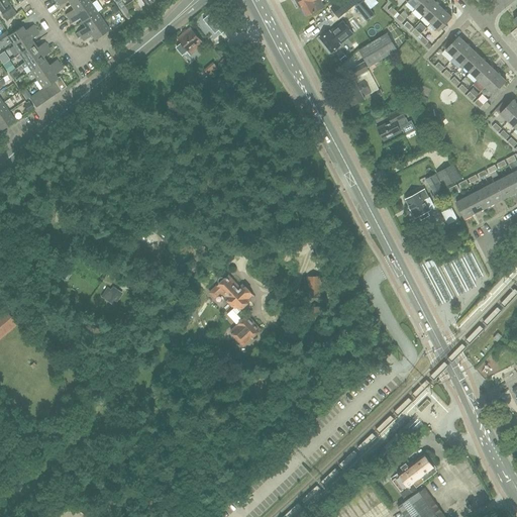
[(0,0),(0,11),(2,14),(6,20),(15,14),(5,0),(0,0)]
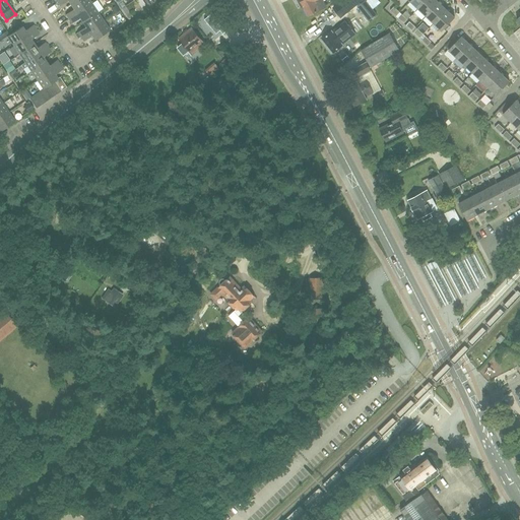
[(88,0),(77,0),(70,5),(73,9),(65,14),(68,19),(91,3),(88,0)]
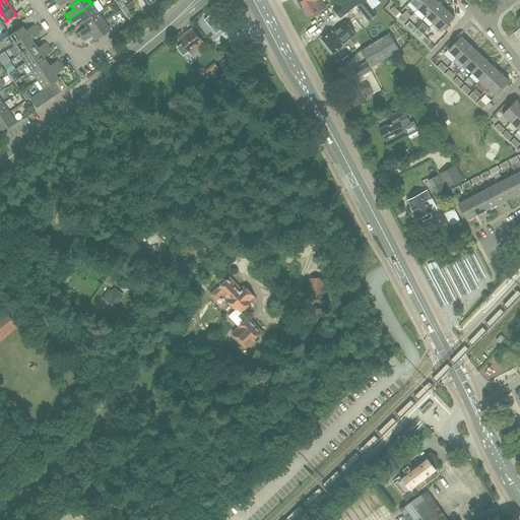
[(299,0),(308,16),(327,7),(323,0),(299,0)]
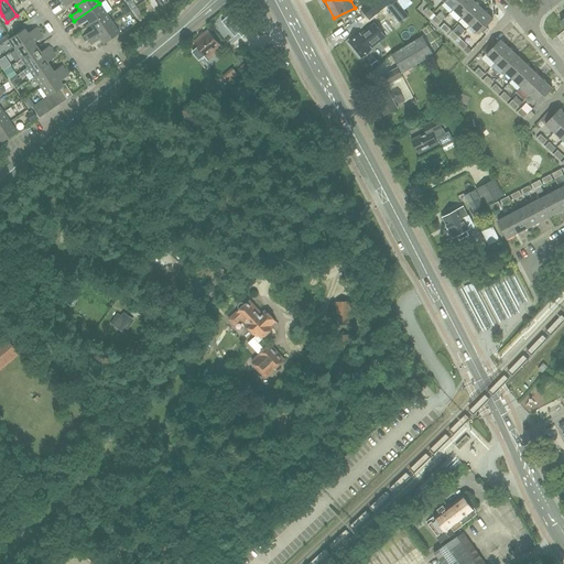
[(370,0),(360,9),(368,19),(392,0),(370,0)]
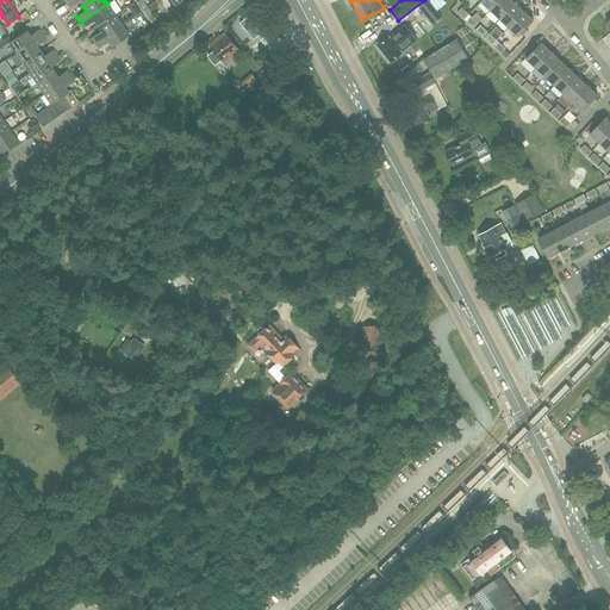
[(427,0),(418,7),(419,8),(433,24),(442,17),(428,0),(427,0)]
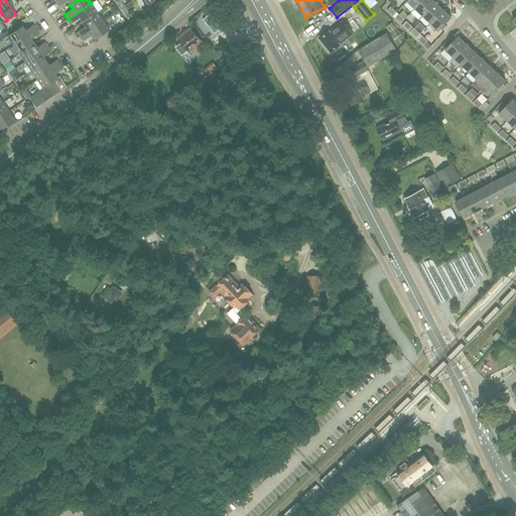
[(407,0),(406,1),(414,8),(421,0),(407,0)]
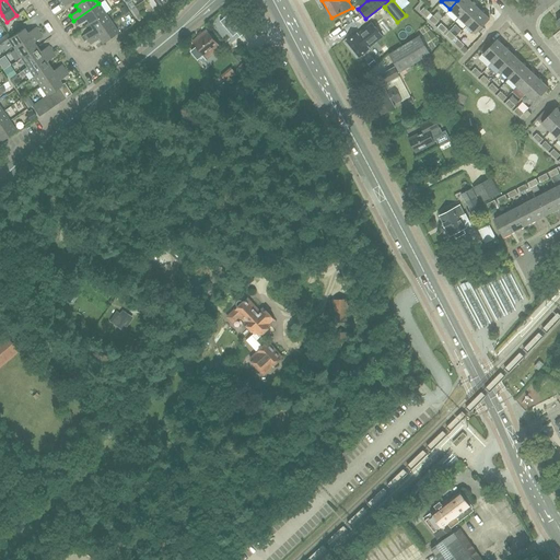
[(469,0),(457,0),(450,9),(458,18),(471,2),(469,0)]
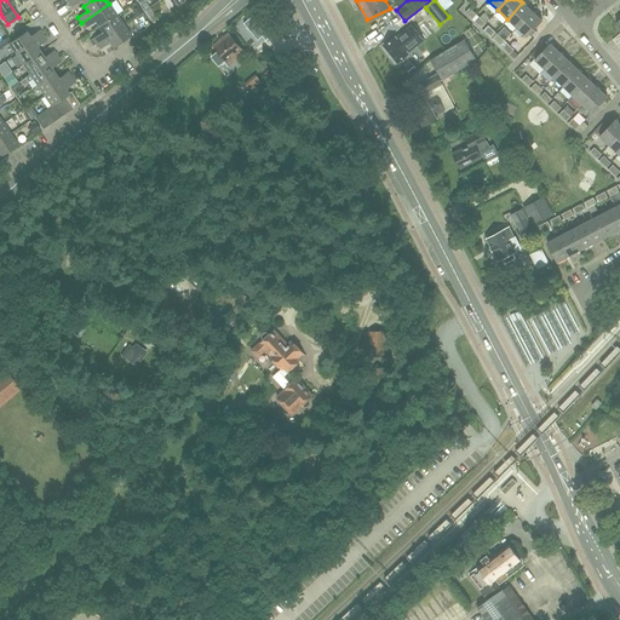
[(522,3),(507,19),(516,28),(532,11),(522,3)]
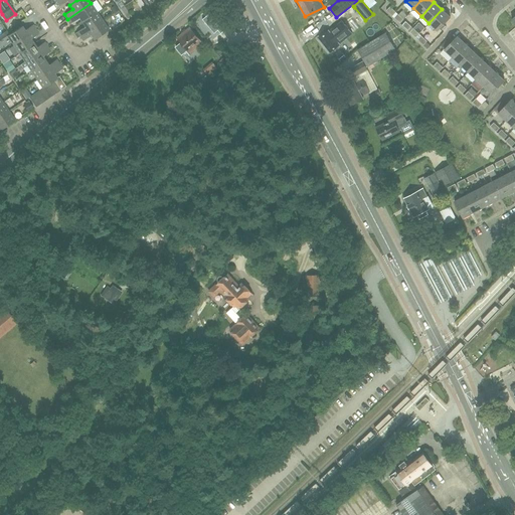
[(91,3),(67,19),(70,23),(78,18),(81,22),(97,12),(91,3)]
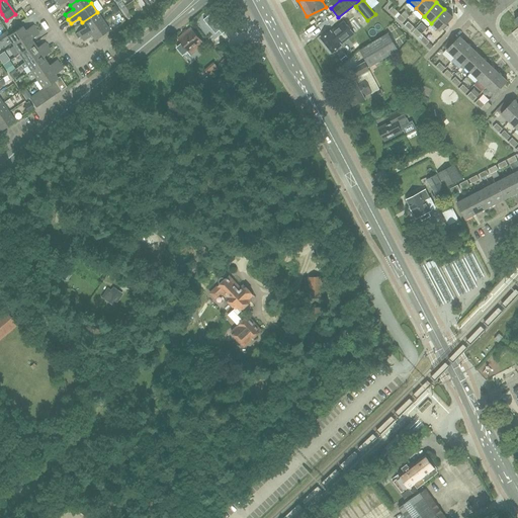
[(119,8),(127,20),(133,16),(124,5),(119,8)]
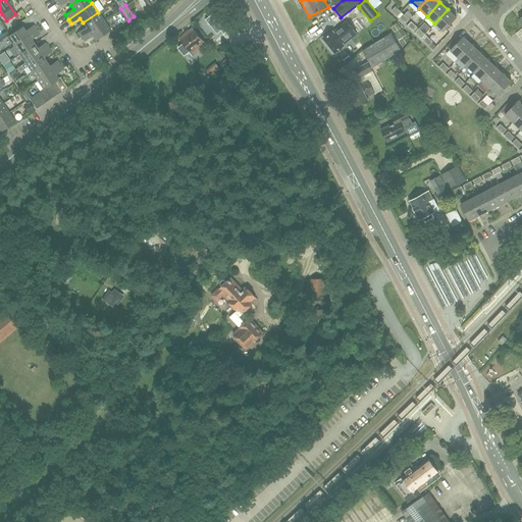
[(402,12),(396,6),(392,10),(398,16),(402,12)]
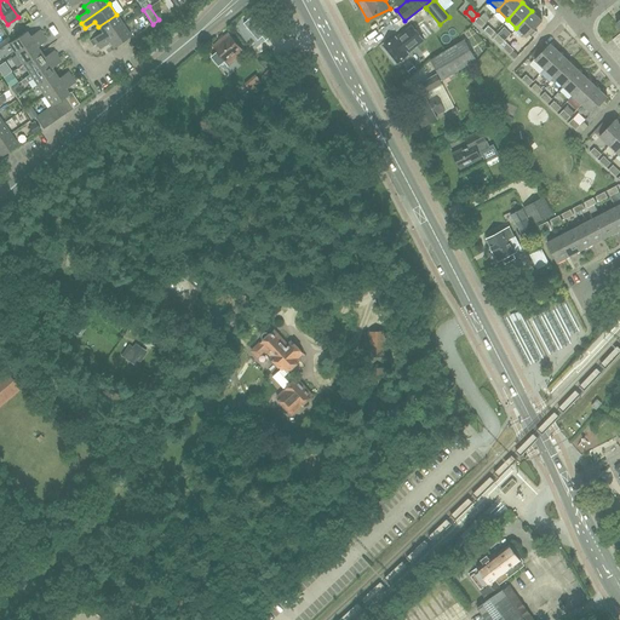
[(250,17),(244,23),(258,40),(263,36),(264,34),(268,39),(274,33),(275,33),(258,11),(250,17)]
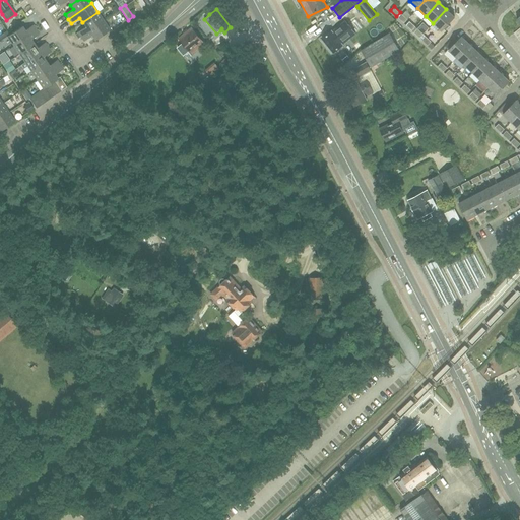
[(446,9),(433,23),(442,31),(454,17),(446,9)]
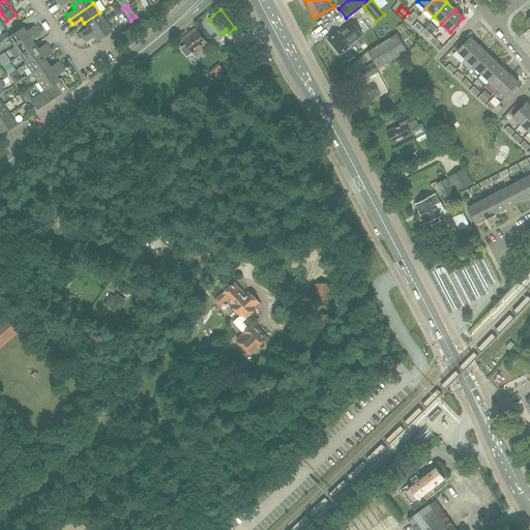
[(99,12),(84,23),(87,27),(79,33),(82,37),(106,22),(99,12)]
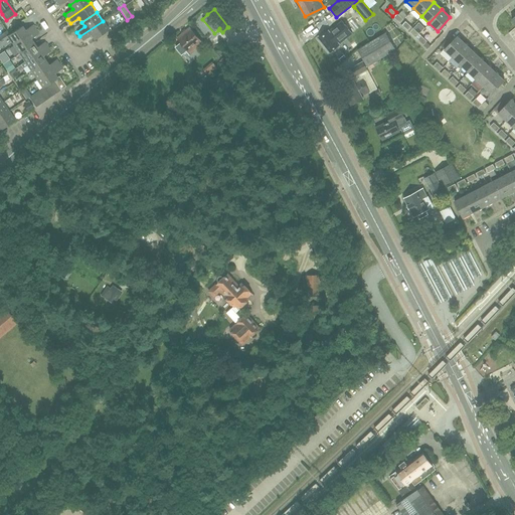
[(365,37),(386,24),(379,12),(358,25),(365,37)]
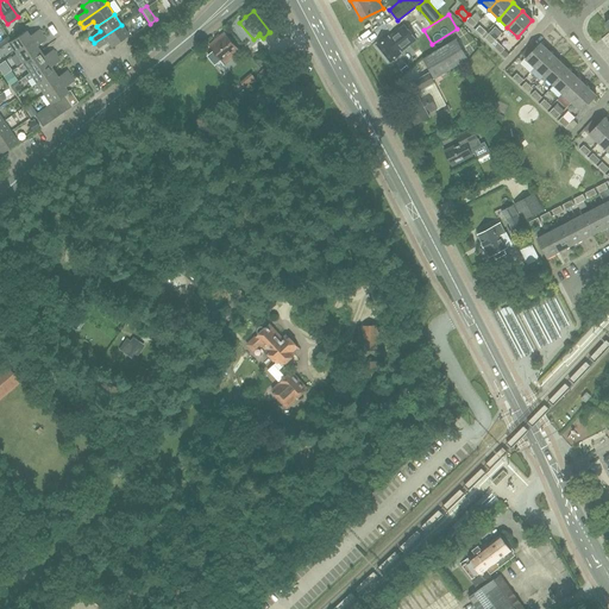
[(477,23),(470,16),(465,22),(472,27),(477,23)]
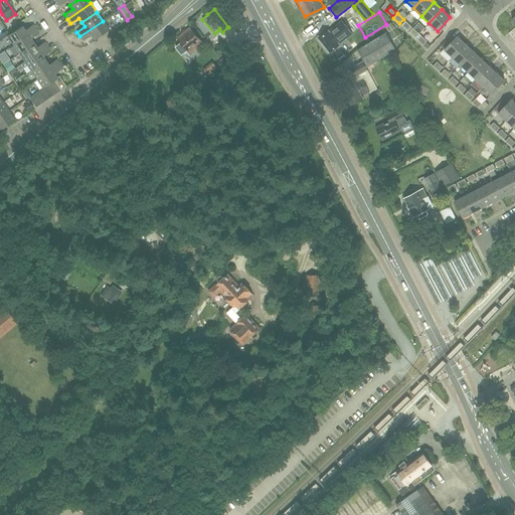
[(350,32),(341,20),(327,31),(327,30),(318,38),(328,51),(338,43),(337,43),(350,32)]
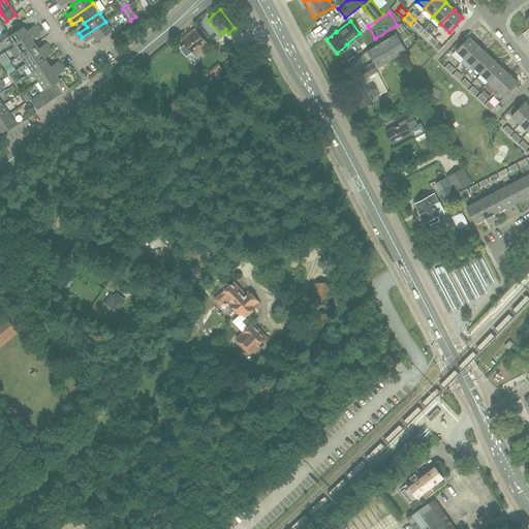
[(112,30),(105,22),(82,37),(85,41),(93,36),(96,40),(112,30)]
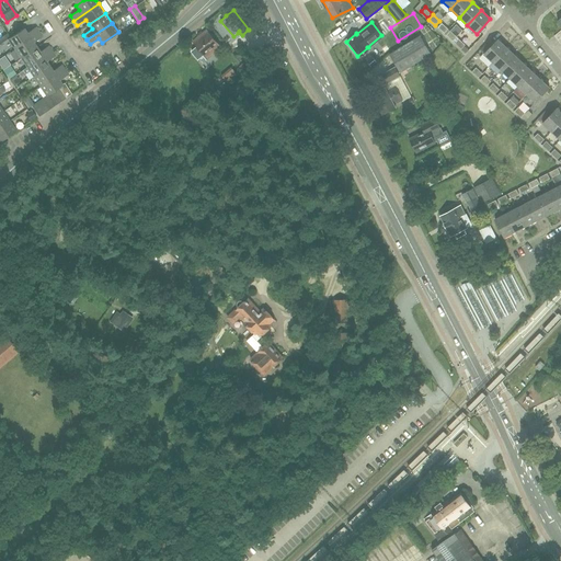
[(448,29),(442,23),(437,27),(444,33),(448,29)]
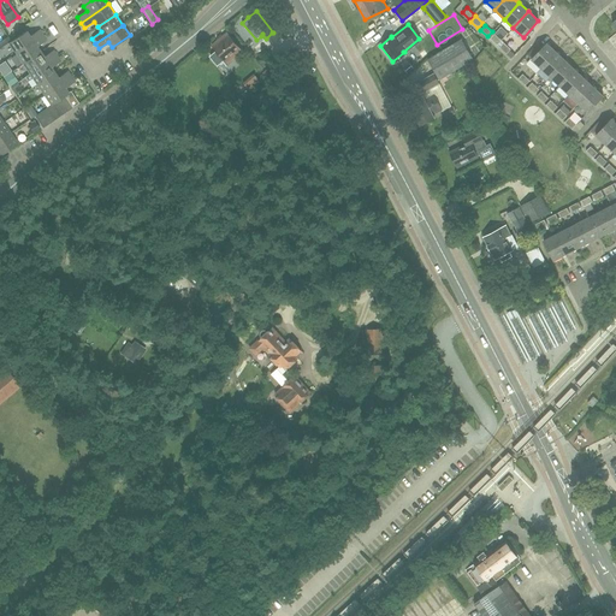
[(16,53),(42,35),(39,30),(29,36),(25,31),(11,41),(9,43),(16,53)]
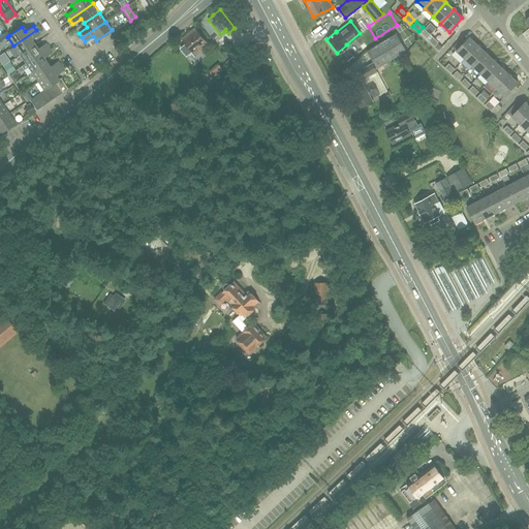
[(188,55),(192,51),(194,55),(208,43),(195,28),(182,38),(186,44),(182,48),(181,50),(186,55),(188,55)]
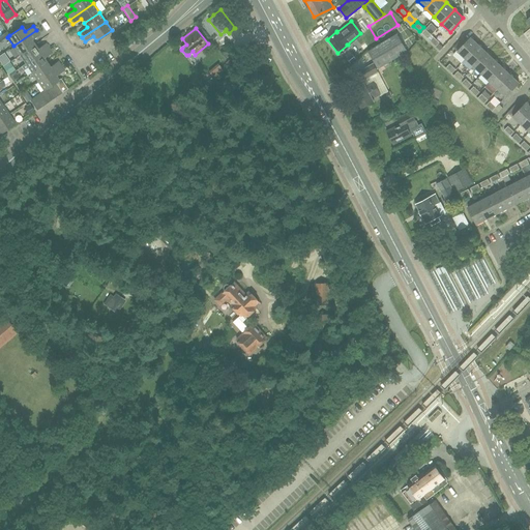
[(432,35),(425,29),(421,33),(428,39),(432,35)]
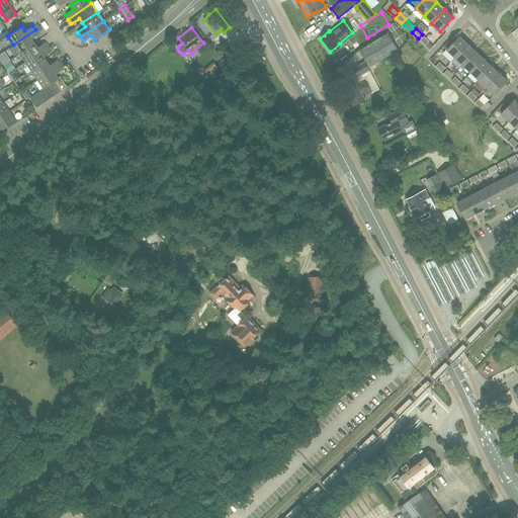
[(35,29),(13,45),(18,54),(33,44),(30,39),(38,33),(35,29)]
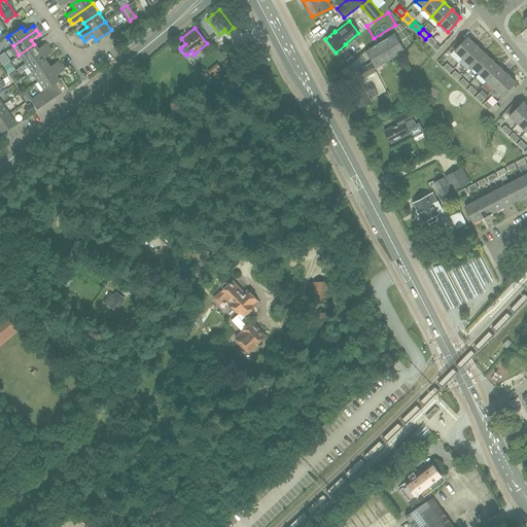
[(0,35),(0,40),(0,41),(7,37),(9,35),(6,31),(0,35)]
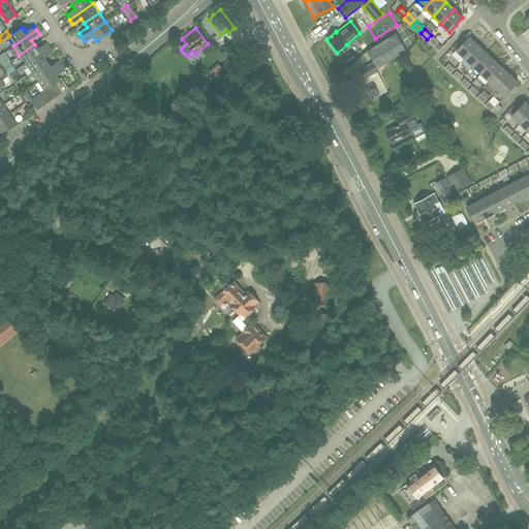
[(429,40),(435,47),(438,42),(439,42),(444,37),(438,32),(433,37),(433,36),(429,40)]
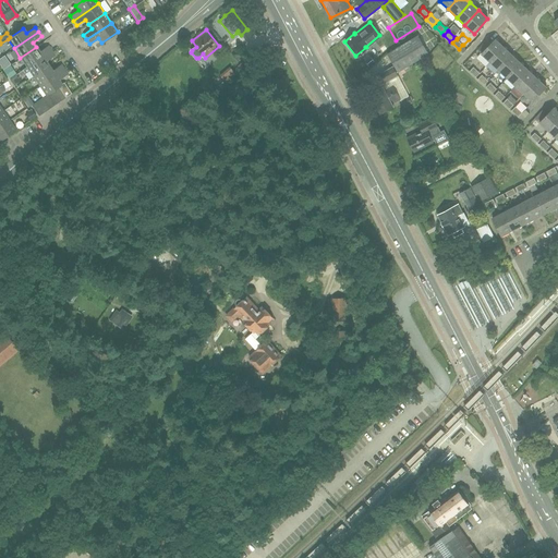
[(402,44),(387,53),(392,62),(398,72),(405,68),(413,63),(420,59),(429,53),(423,44),(417,35),(402,44)]
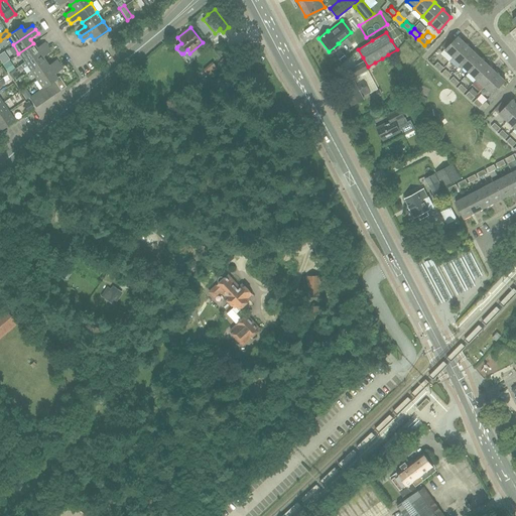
[(453,57),(466,43),(458,36),(444,50),(453,57)]
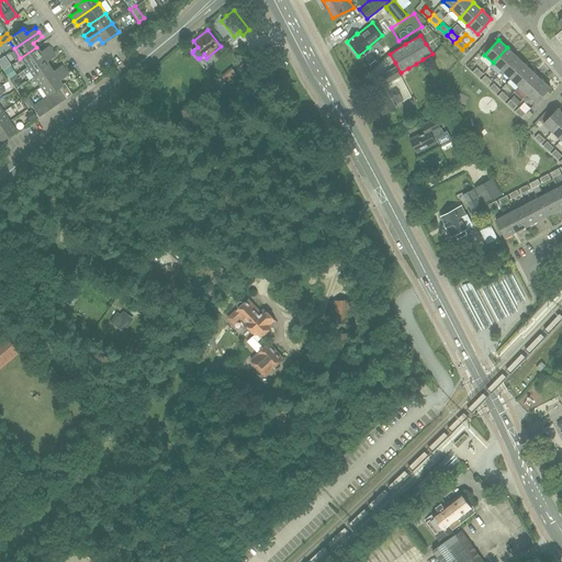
[(236,41),(229,46),(235,53),(242,47),(236,41)]
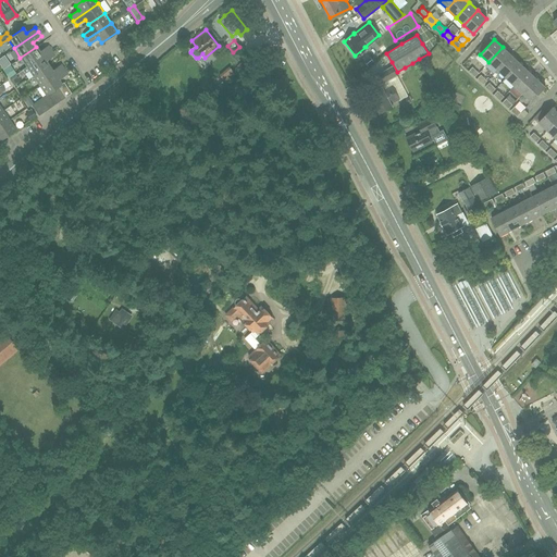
[(36,47),(20,58),(26,66),(22,70),(23,70),(51,50),(48,46),(39,51),(36,47)]
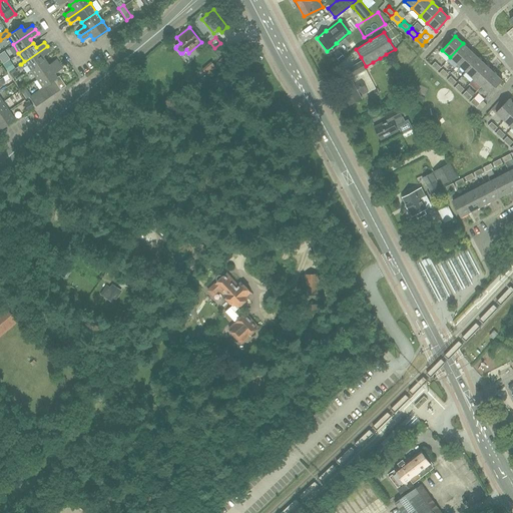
[(471,51),(463,43),(450,57),(458,64),(471,51)]
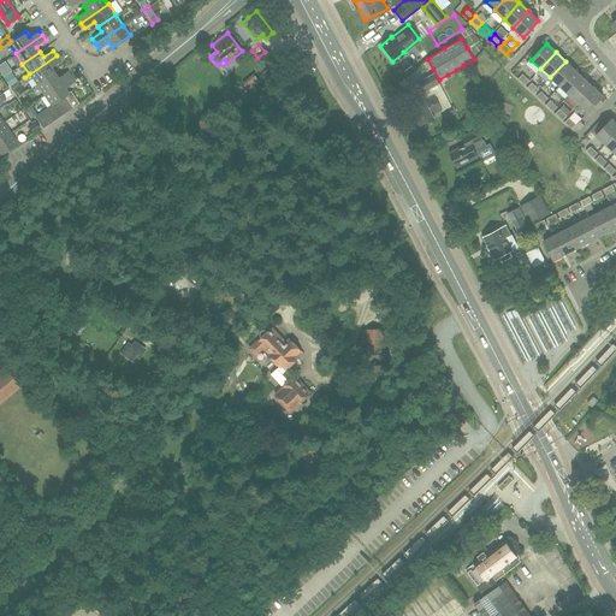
[(57,55),(25,77),(28,81),(33,78),(36,84),(54,72),(51,67),(60,60),(57,55)]
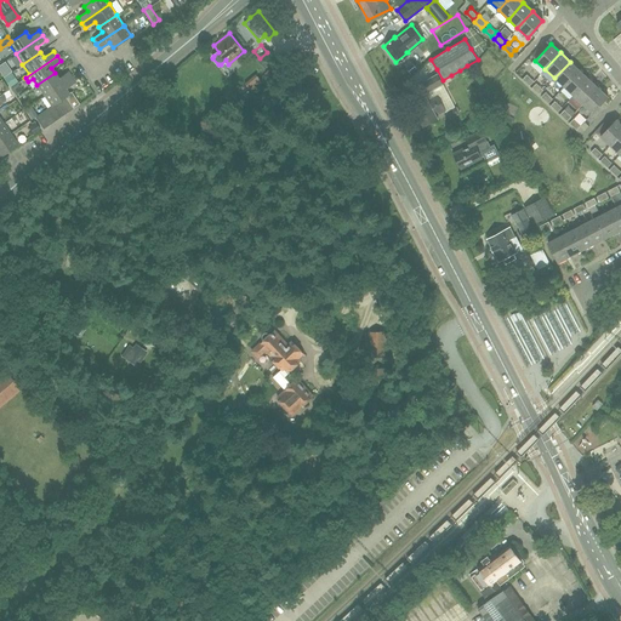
[(570,62),(554,78),(564,87),(579,70),(570,62)]
